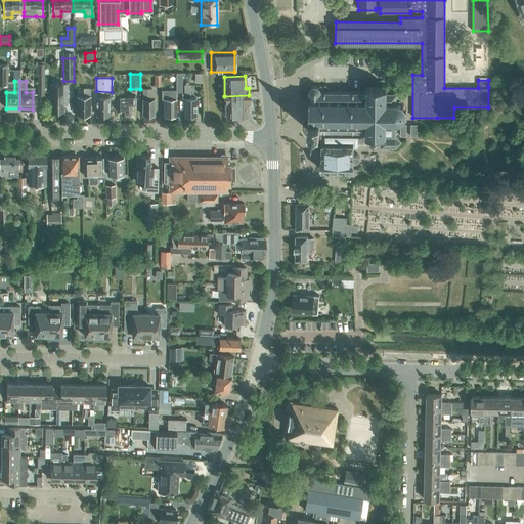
[(50,111),(62,111),(62,104),(67,104),(67,84),(59,84),(50,84),(50,93),(50,111)]
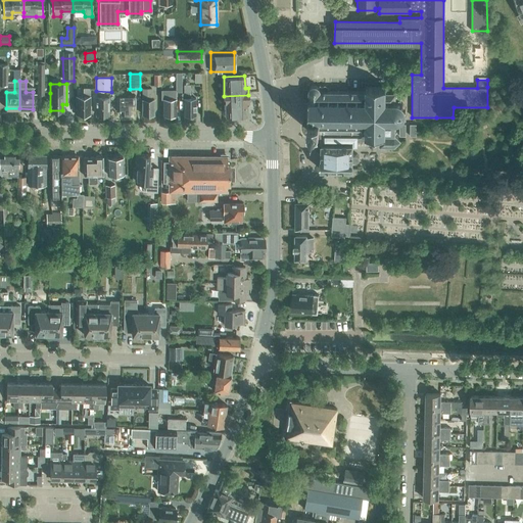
[(183,85),(184,114),(195,114),(195,98),(190,98),(190,85),(183,85)]
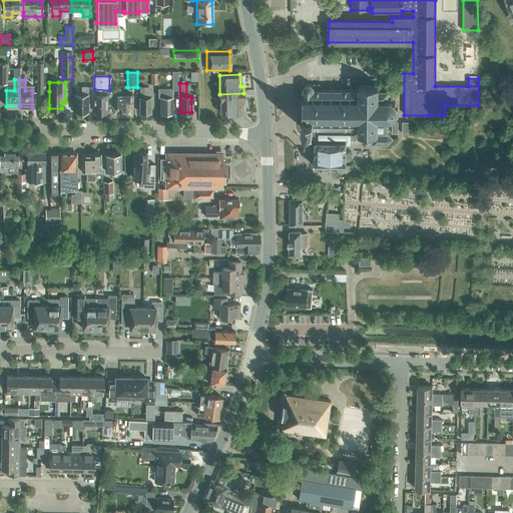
[(302,90),(302,91),(303,92),(303,99),(302,99),(302,100),(303,100),(303,104),(302,104),(302,113),(303,113),(303,117),(302,117),(302,128),(308,129),(314,129),(314,135),(351,136),(373,136),(373,143),(387,143),(393,138),(392,137),(388,133),(388,121),(389,121),(390,120),(392,120),(393,120),(395,119),(396,118),(397,117),(398,116),(398,113),(399,110),(398,108),(398,107),(397,105),(396,104),(394,102),(393,101),(393,92),(391,92),(391,87),(381,87),(380,87),(380,86),(379,86),(379,85),(377,85),(377,86),(361,86),(361,84),(359,84),(359,85),(358,85),(358,87),(359,87),(359,90),(324,90),(318,90),(314,90),(313,89),(313,87),(313,86),(312,85),(311,84),(310,84),(308,84),(306,84),(304,85),(303,86),(303,88),(302,90)]
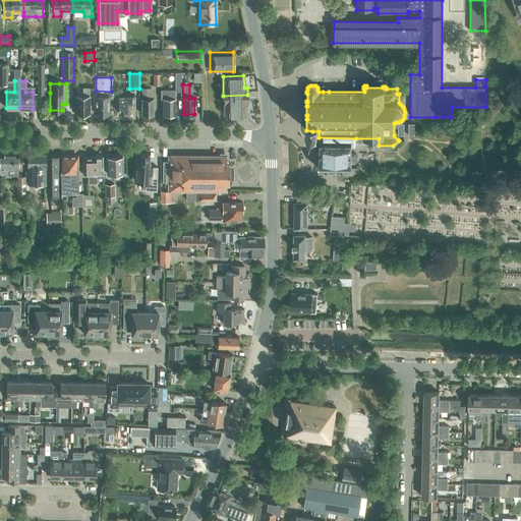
[(75,113),(89,113),(90,88),(83,88),(83,96),(75,96),(75,113)]
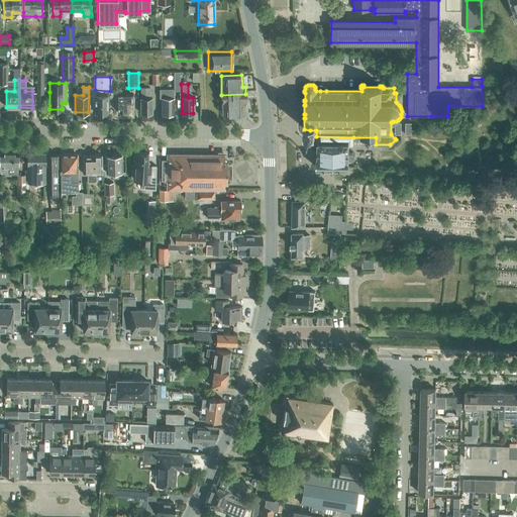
[(140,87),(140,113),(151,113),(151,98),(149,98),(149,87),(140,87)]
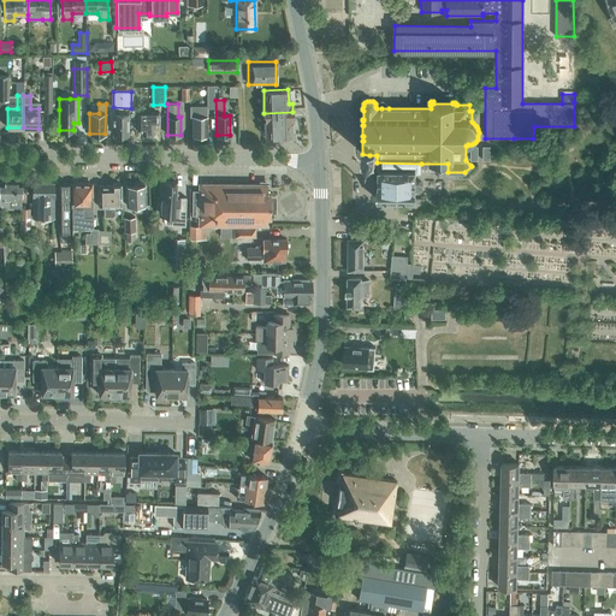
[(137,106),(136,131),(142,131),(142,134),(153,134),(153,124),(158,124),(158,113),(143,113),(143,106),(137,106)]
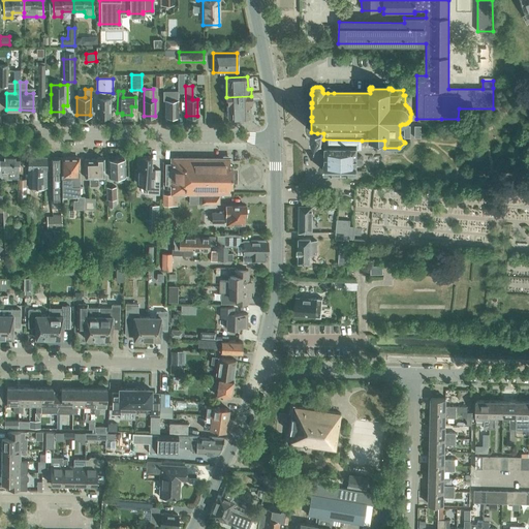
[(177,91),(162,91),(162,100),(165,100),(165,116),(178,116),(177,95),(177,91)]
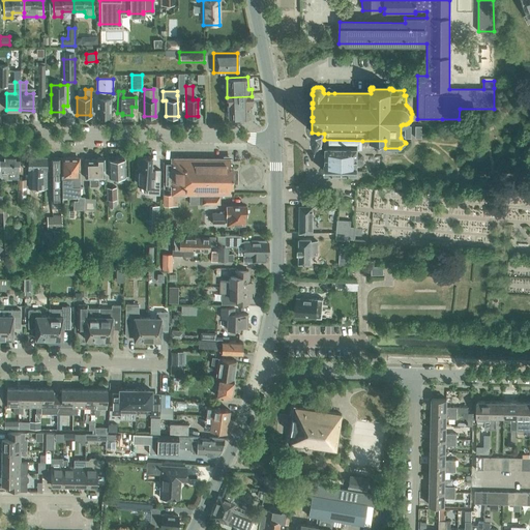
[(228,117),(249,116),(248,104),(252,104),(252,96),(227,97),(228,117)]
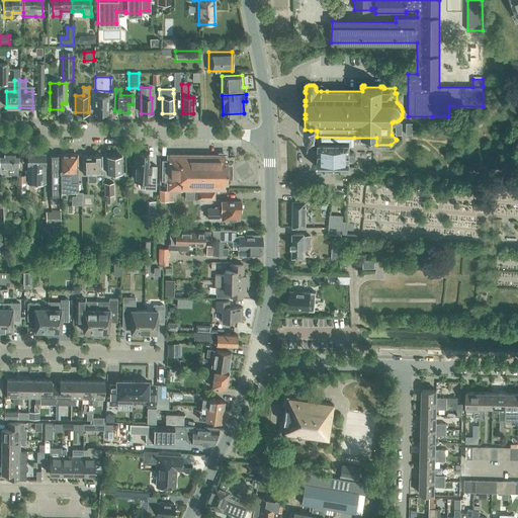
[(95,95),(95,113),(107,113),(107,95),(95,95)]
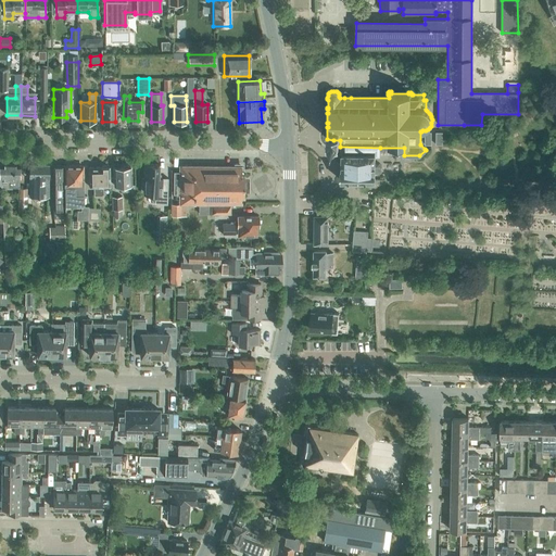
[(380,148),(340,147),(340,153),(342,153),(342,163),(341,163),(340,175),(340,180),(375,180),(375,179),(375,169),(375,154),(380,154),(380,148)]
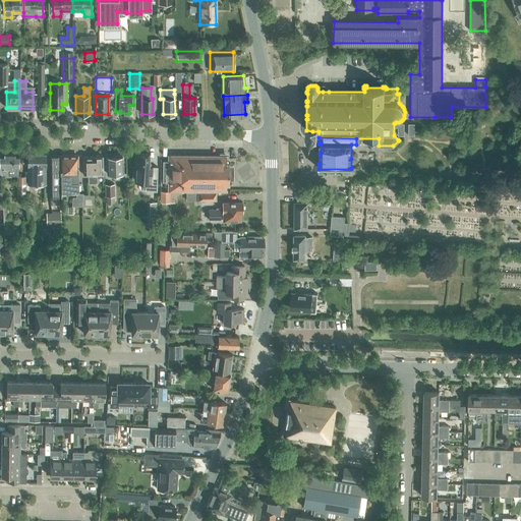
[(0,176),(6,176),(6,175),(17,175),(17,174),(17,167),(18,154),(0,154),(0,173),(0,176)]
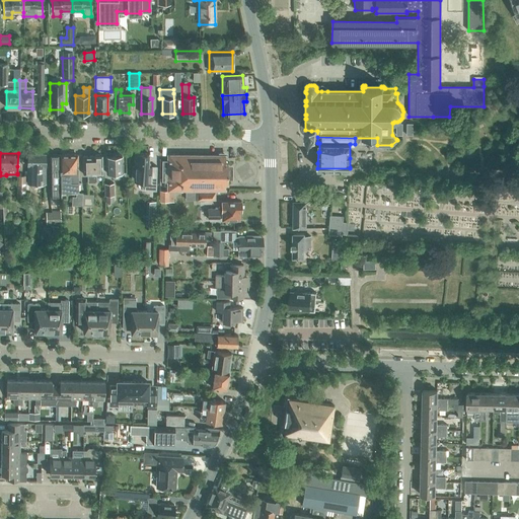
[(27,153),(27,186),(34,186),(38,186),(38,182),(45,182),(46,154),(27,153)]
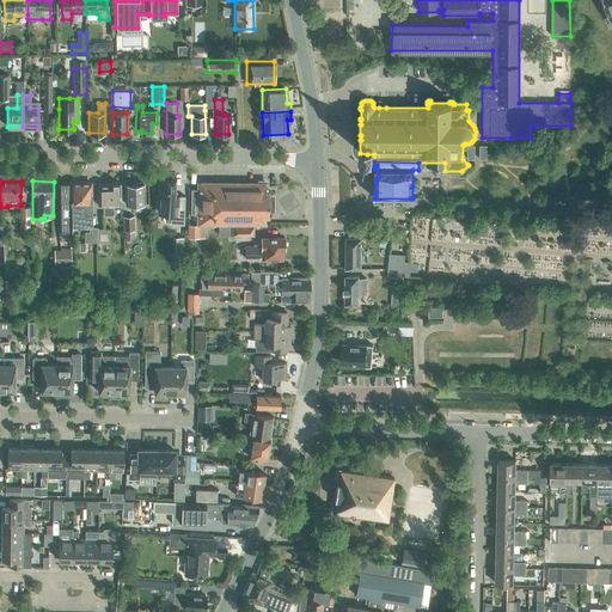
[(159,196),(157,196),(157,209),(159,210),(159,214),(171,214),(170,224),(184,224),(185,196),(175,195),(175,181),(159,181),(159,196)]
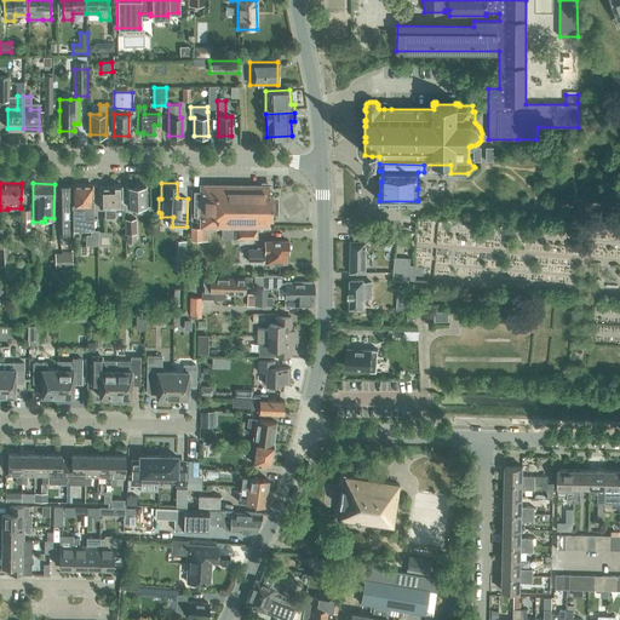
[(82,228),(92,228),(92,185),(91,185),(91,184),(73,184),(73,185),(72,185),(73,235),(78,235),(78,234),(76,228),(82,228)]
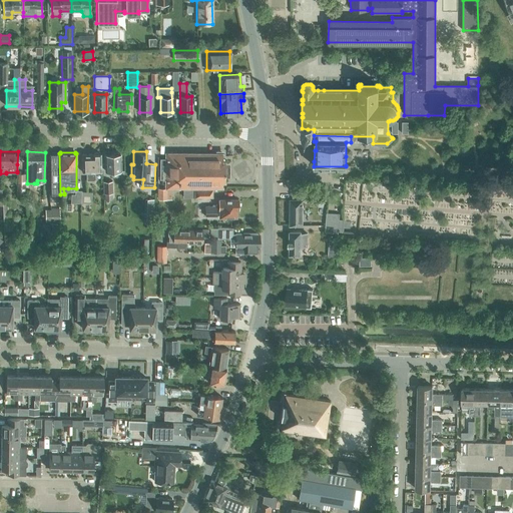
[(49,153),(49,193),(58,193),(57,153),(49,153)]
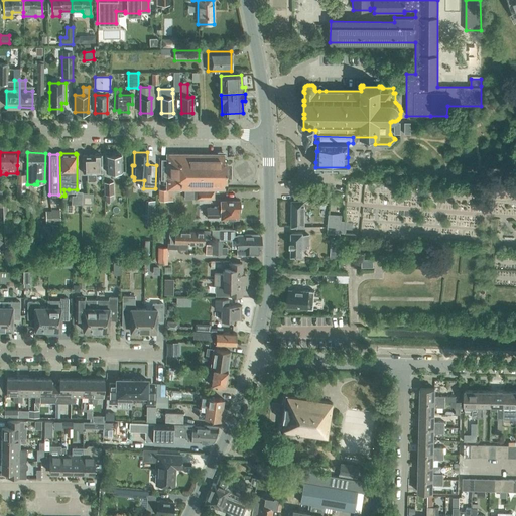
[(182,188),(182,154),(167,154),(166,158),(161,158),(161,178),(166,178),(166,187),(167,187),(173,187),(182,188)]
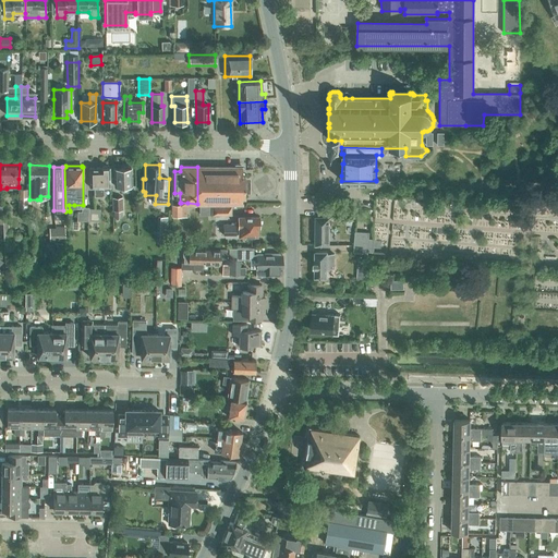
[(242,174),(242,167),(197,167),(197,204),(242,204),(242,196),(244,196),(244,174),(242,174)]
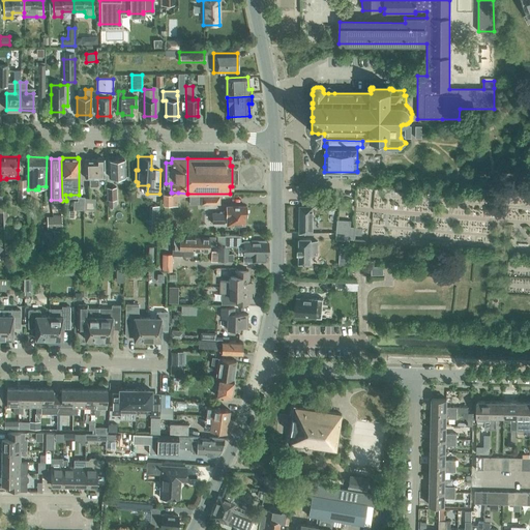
[(85,178),(89,178),(89,186),(98,186),(98,178),(105,178),(104,159),(85,159),(85,178)]
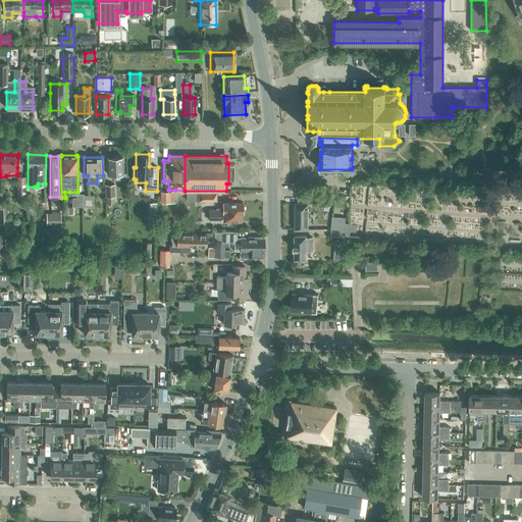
[(106,157),(107,174),(123,173),(122,157),(106,157)]
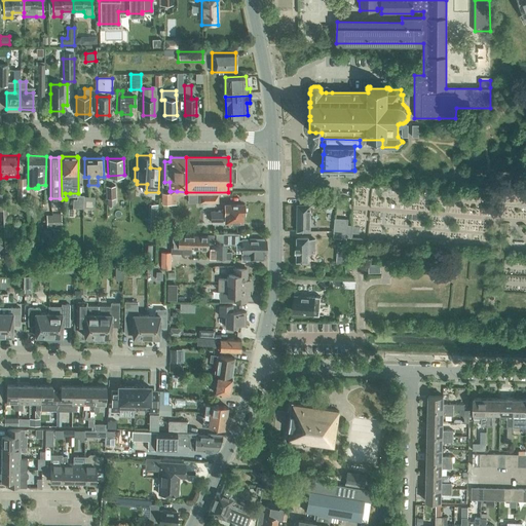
[(17,199),(26,199),(26,178),(17,178),(17,199)]
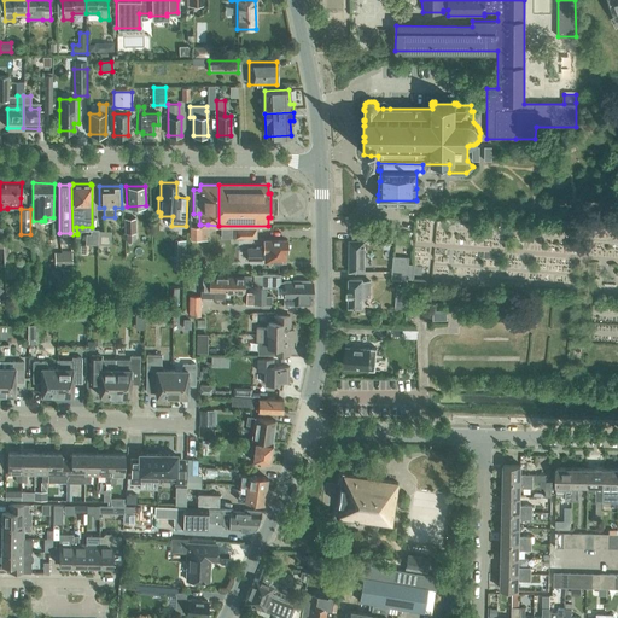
[(126,233),(135,233),(135,219),(124,220),(126,233)]
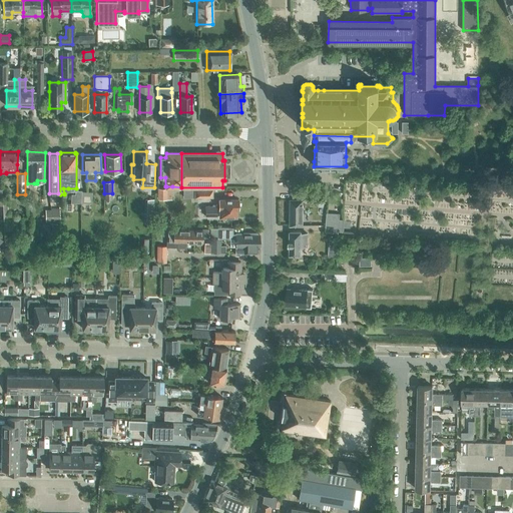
[(158,188),(158,198),(166,199),(166,188),(158,188)]
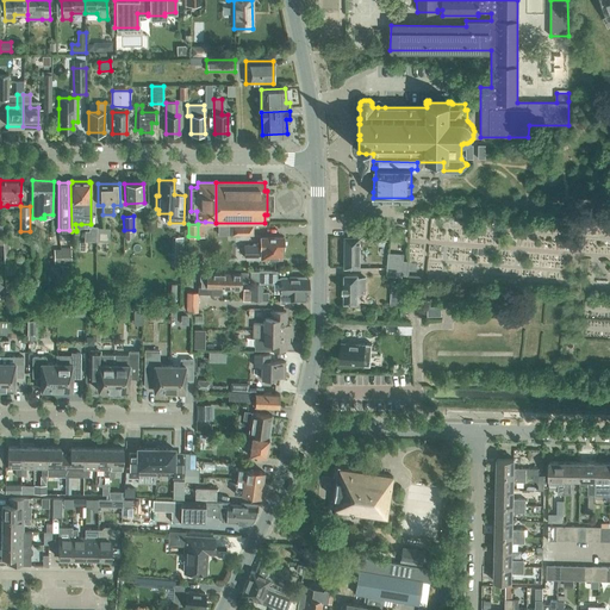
[(231,235),(253,235),(253,225),(231,225),(231,235)]
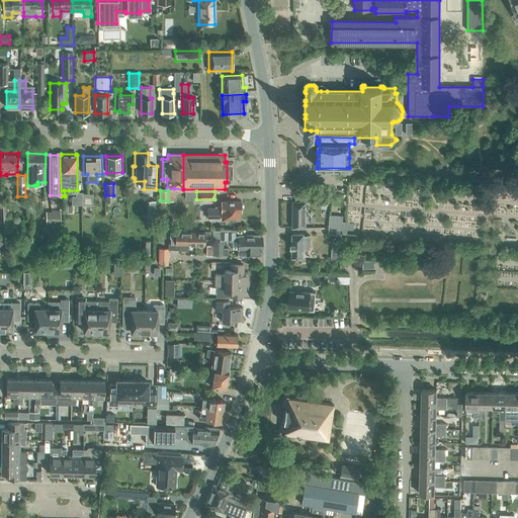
[(71,204),(79,204),(82,204),(83,193),(82,193),(82,192),(76,192),(75,196),(72,196),(71,204)]
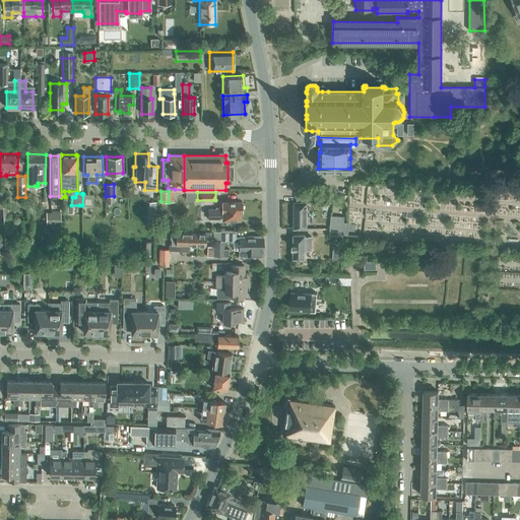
[(83,194),(82,205),(92,206),(93,195),(83,194)]
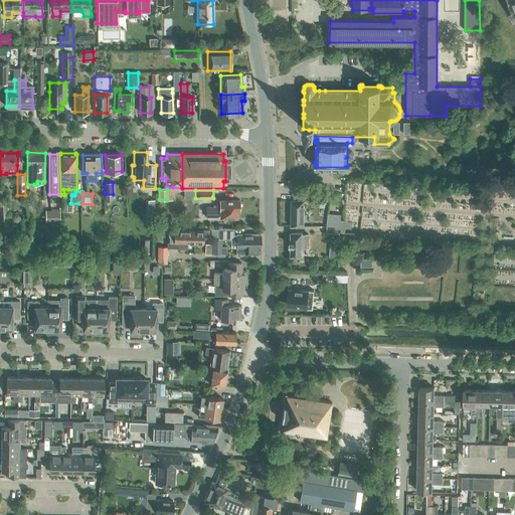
[(238,209),(238,200),(220,200),(220,209),(215,209),(215,207),(208,207),(202,207),(202,216),(208,216),(208,214),(215,214),(215,213),(220,213),(220,217),(237,217),(237,209),(238,209)]
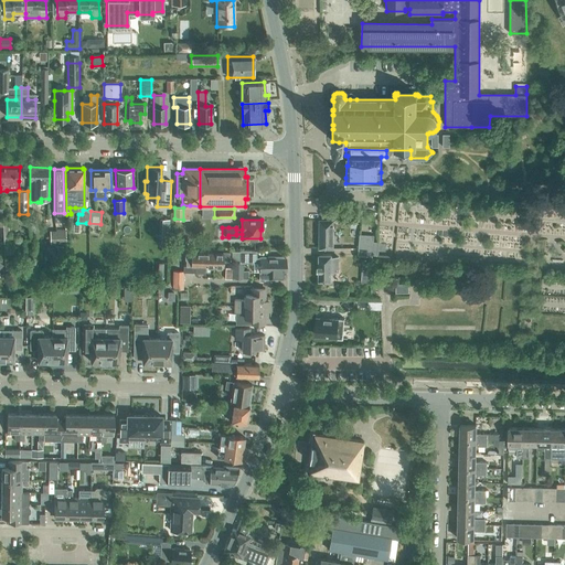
[(319,220),(319,248),(334,248),(334,243),(333,243),(333,225),(334,225),(334,220),(319,220)]
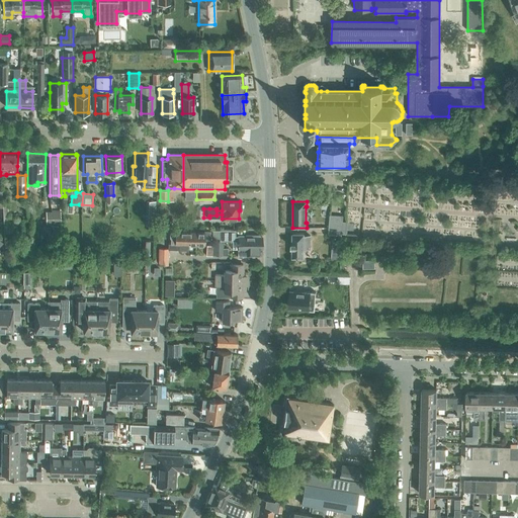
[(57,226),(61,226),(60,211),(51,211),(46,211),(46,224),(57,224),(57,226)]
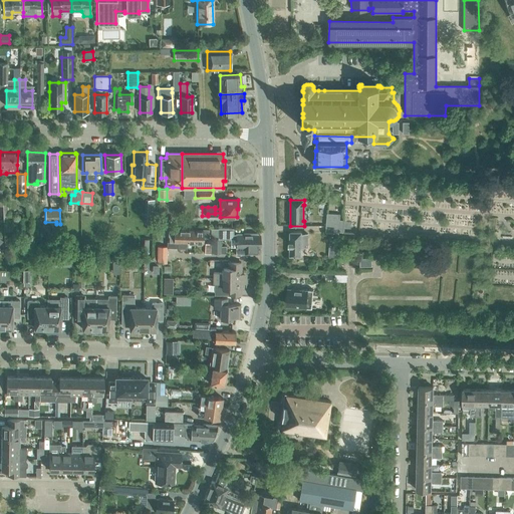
[(236,247),(236,254),(257,254),(259,253),(259,248),(259,234),(233,234),(233,228),(218,228),(218,229),(211,229),(211,238),(218,238),(218,239),(230,239),(230,247),(236,247)]
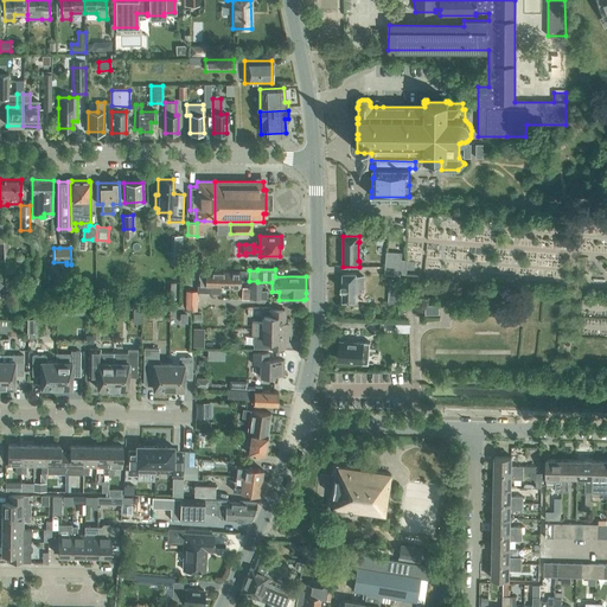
[(200,272),(199,272),(199,273),(198,274),(198,278),(199,280),(199,285),(197,285),(197,291),(185,291),(185,310),(198,310),(198,293),(221,293),(221,291),(221,287),(240,287),(240,281),(247,281),(247,272),(240,270),(240,273),(200,272)]
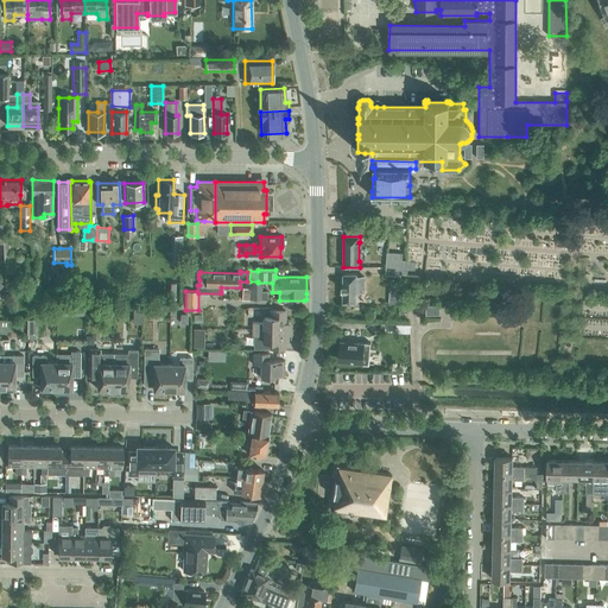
[(343,273),(342,302),(356,302),(356,291),(363,291),(363,277),(358,277),(358,273),(343,273)]
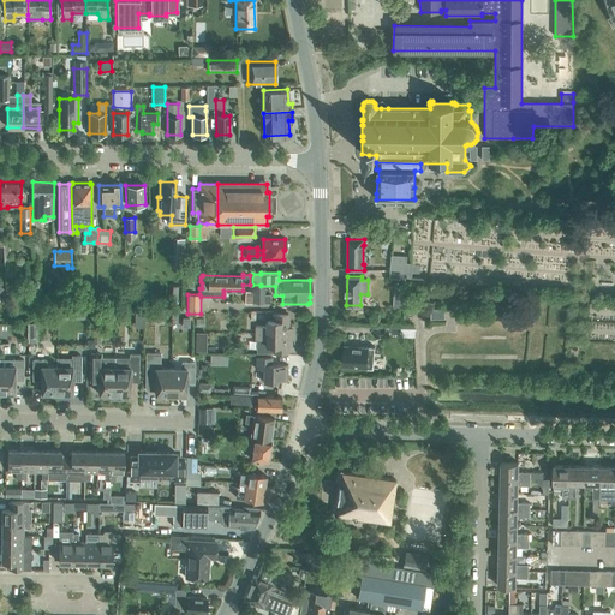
[(254,287),(254,304),(264,304),(264,287),(254,287)]
